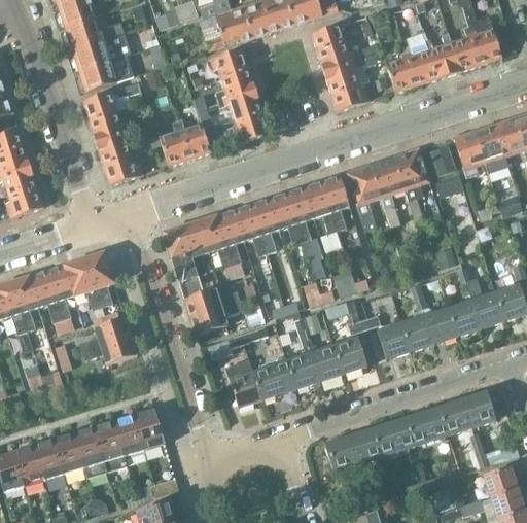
[(97,18),(91,0),(68,0),(59,3),(62,12),(61,15),(63,21),(66,23),(68,29),(97,18)]
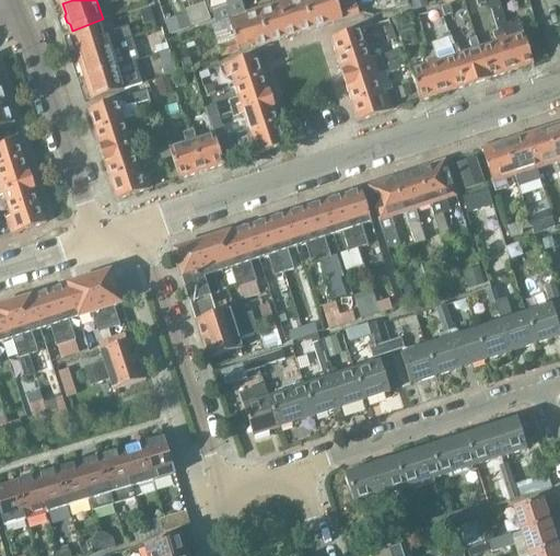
[(203,0),(189,6),(184,8),(186,12),(189,24),(209,16),(203,0)]
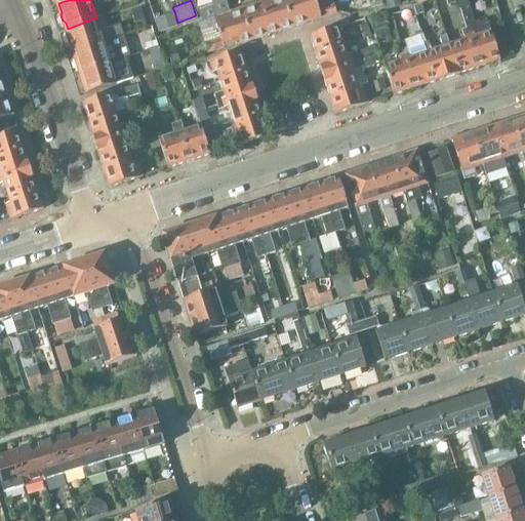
[(217,13),(212,0),(209,0),(197,4),(200,14),(201,19),(212,15),(217,13)]
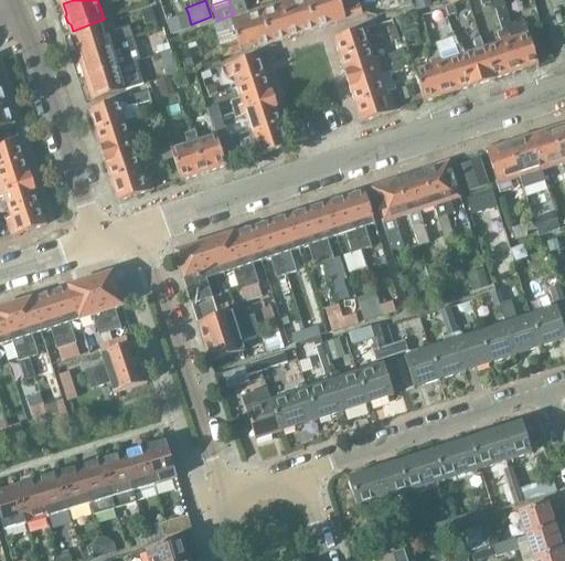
[(234,14),(247,10),(244,0),(228,0),(234,14)]
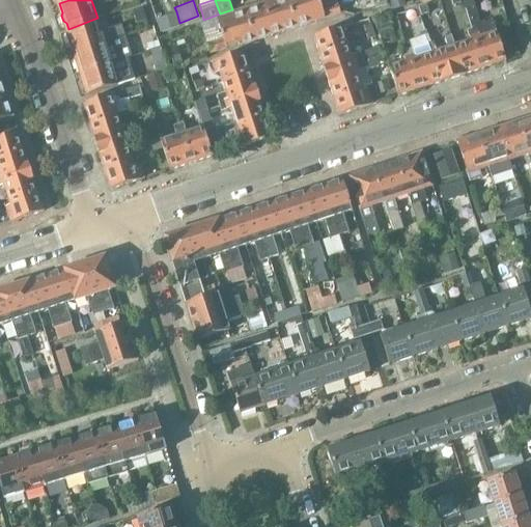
[(243,6),(253,38),(277,30),(268,0),(260,0),(243,6)]
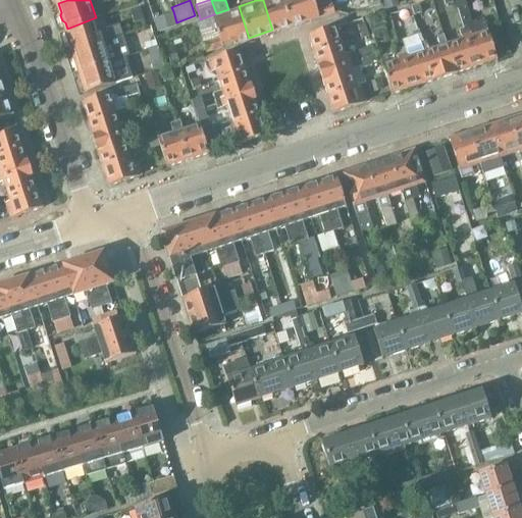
[(272,30),(292,23),(282,0),(263,0),(272,30)]
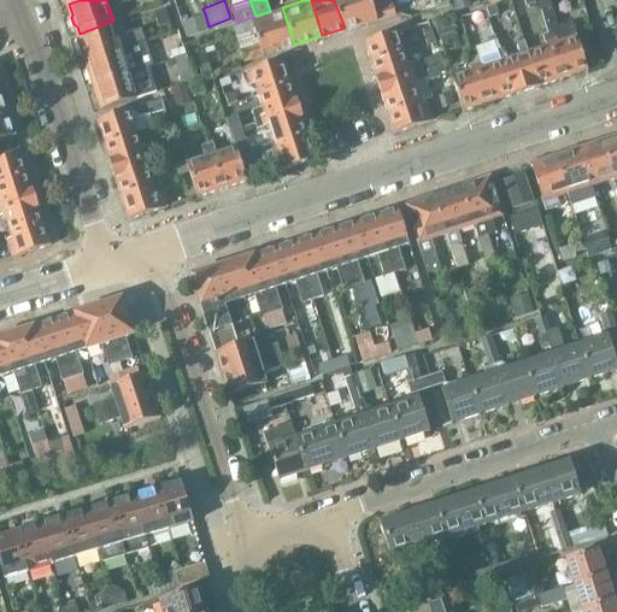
[(334,0),(345,28),(394,11),(392,3),(372,9),(369,0),(334,0)]
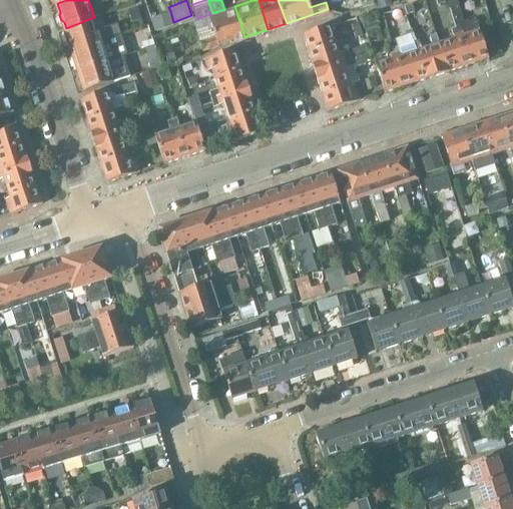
[(412,2),(404,5),(407,12),(415,9),(412,2)]
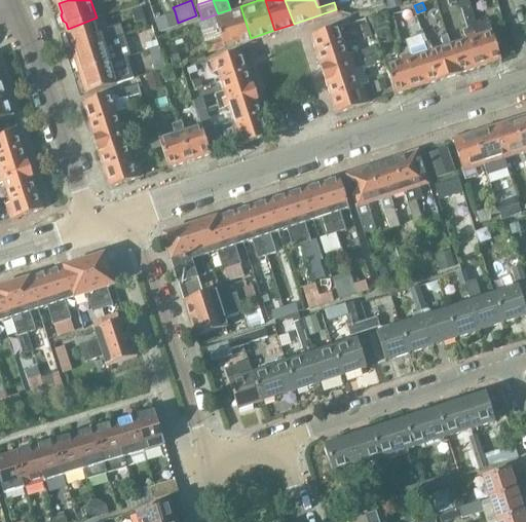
[(461,6),(467,26),(480,65),(500,58),(487,17),(476,22),(471,3),(461,6)]
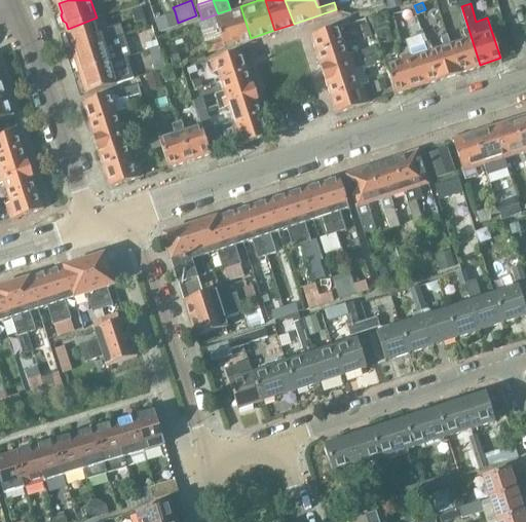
[(213,15),(220,37),(205,42),(208,49),(236,40),(236,42),(251,38),(240,6),(213,15)]
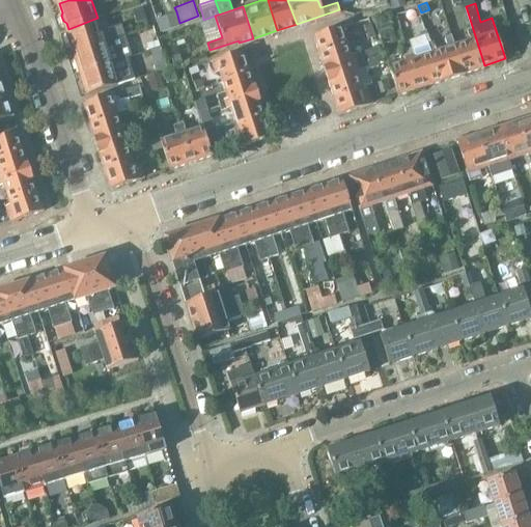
[(176,11),(157,18),(157,19),(159,27),(163,29),(179,23),(176,11)]
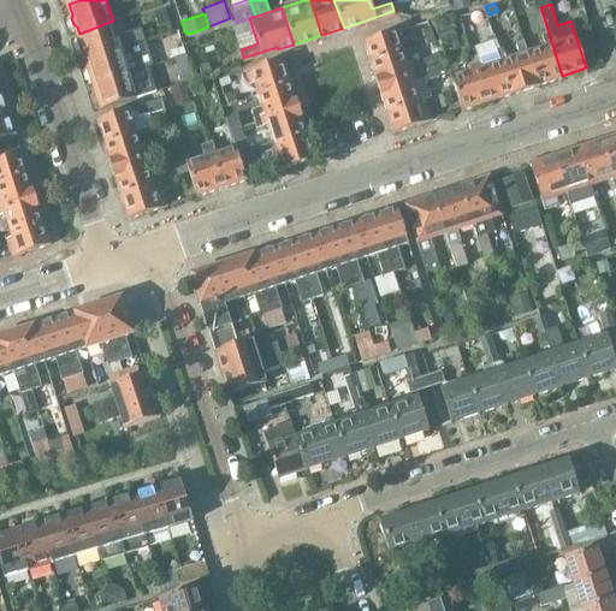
[(88,57),(144,36),(141,25),(126,30),(123,18),(113,21),(80,34),(81,36),(78,41),(81,46),(84,48),(88,57)]
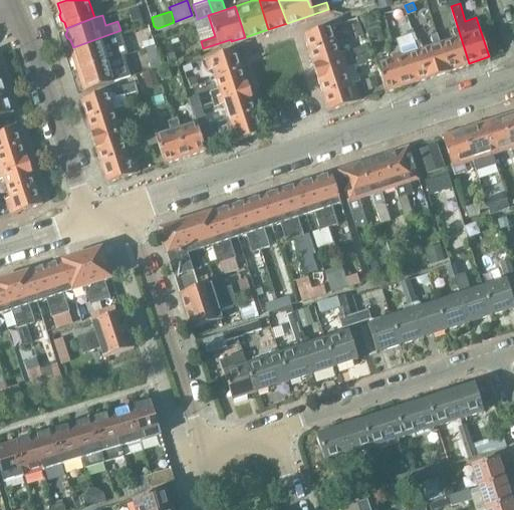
[(376,16),(364,20),(368,35),(381,31),(376,16)]
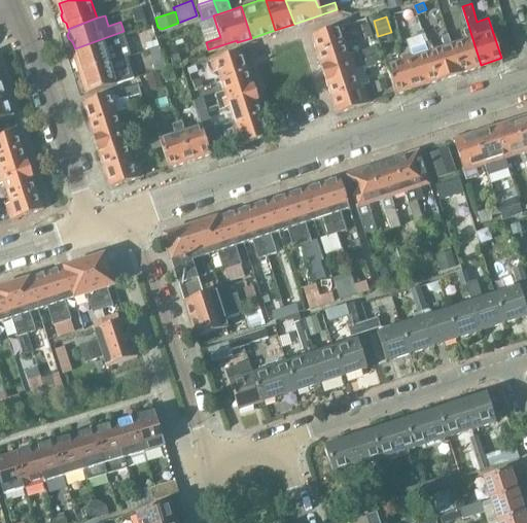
[(369,20),(360,23),(365,35),(373,33),(369,20)]
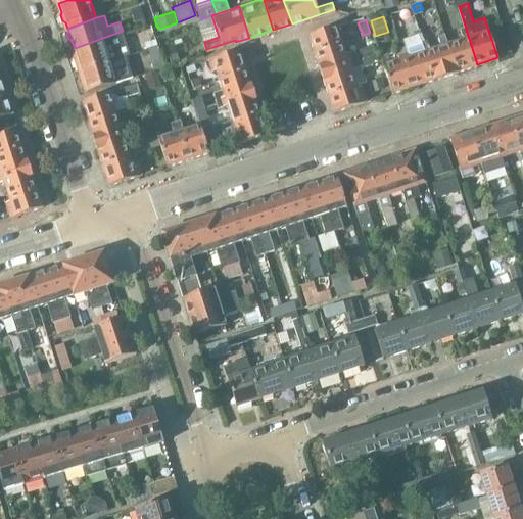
[(347,42),(340,24),(340,22),(308,33),(315,53),(344,43),(347,42)]
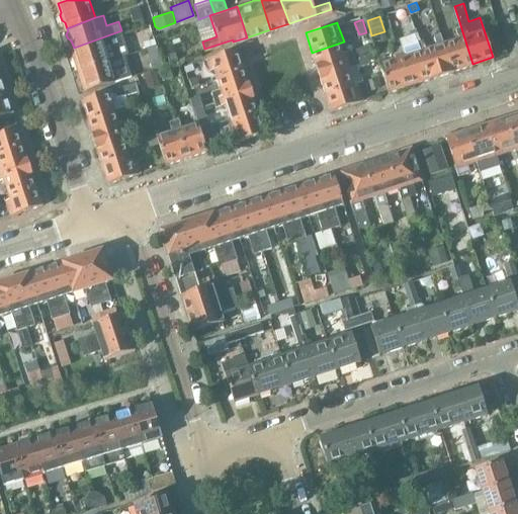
[(459,35),(445,40),(442,41),(451,70),(472,64),(460,25),(456,27),(459,35)]
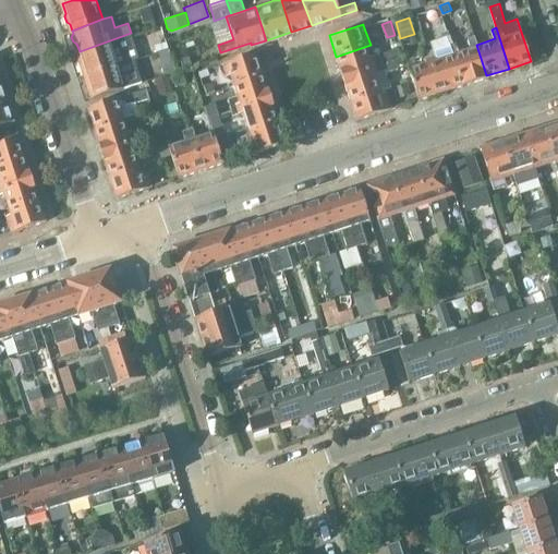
[(464,83),(451,41),(448,29),(441,32),(443,36),(429,40),(432,48),(427,50),(440,91),(464,83)]
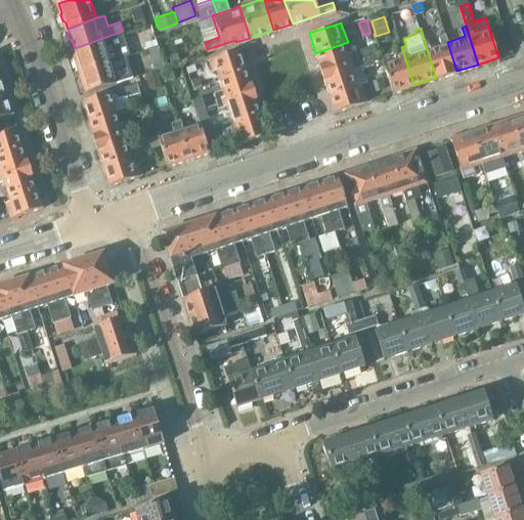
[(82,68),(126,52),(130,51),(123,31),(75,48),(78,56),(76,60),(77,65),(81,67),(82,68)]
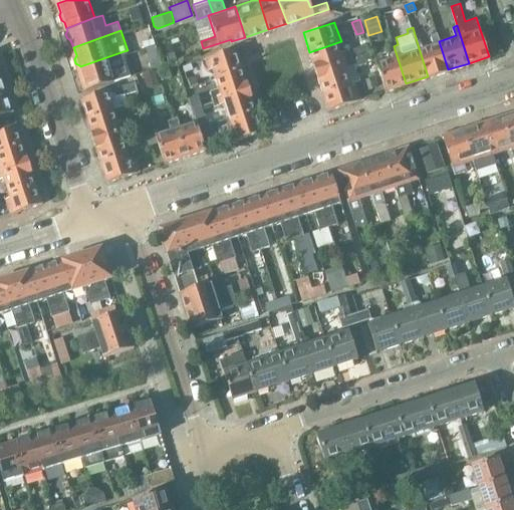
[(428,76),(448,69),(439,41),(442,40),(439,31),(432,33),(435,42),(423,46),(420,37),(416,38),(428,76)]
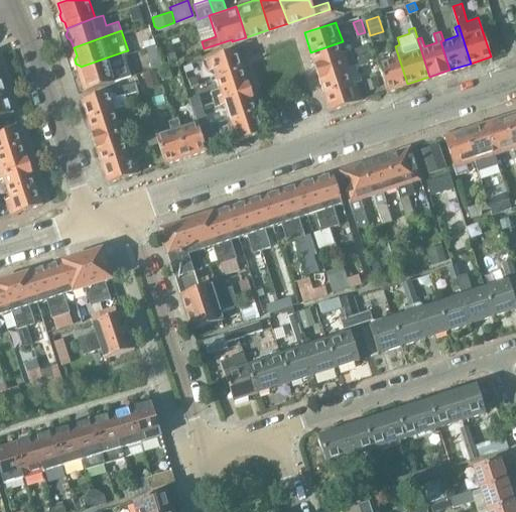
[(310,52),(316,71),(353,58),(350,48),(342,50),(340,42),(310,52)]
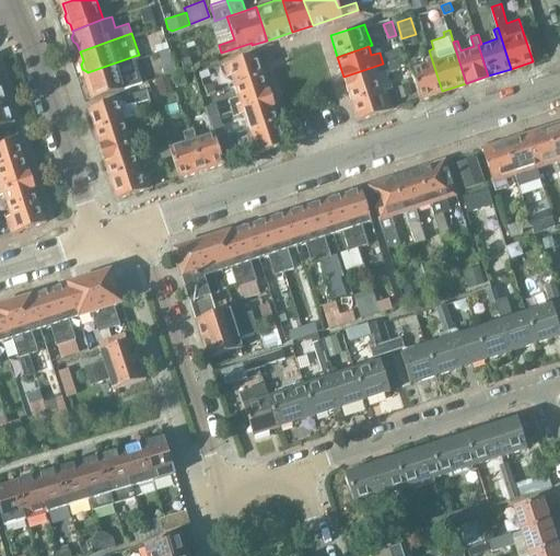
[(399,46),(384,50),(387,60),(403,56),(399,46)]
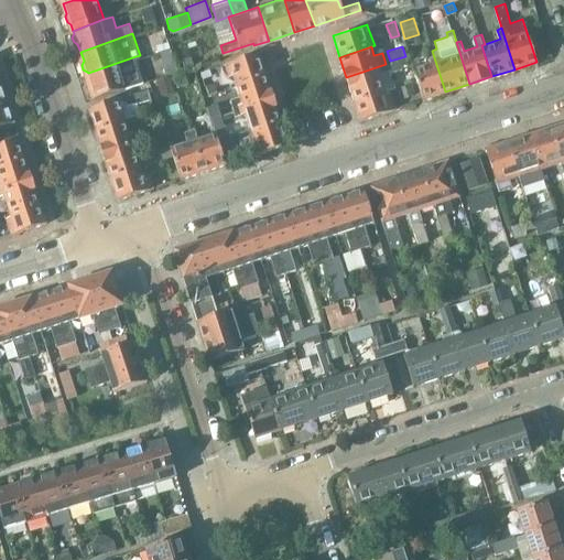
[(170,47),(160,51),(165,73),(176,70),(170,47)]
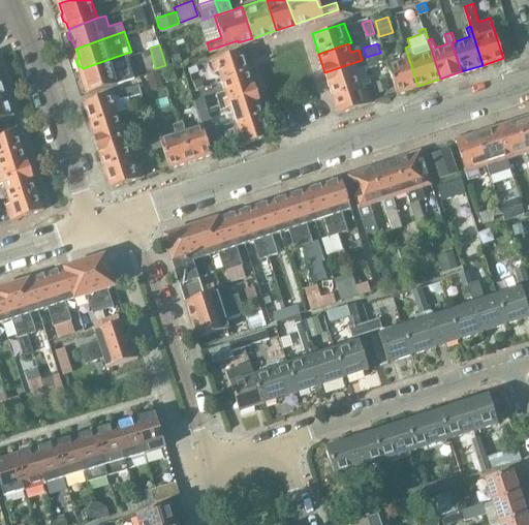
[(249,70),(242,48),(205,60),(209,72),(217,69),(219,76),(216,78),(217,81),(249,70)]
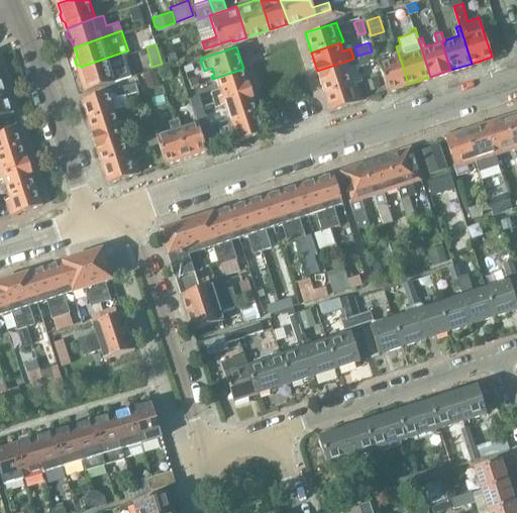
[(408,84),(396,46),(392,47),(395,56),(379,62),(388,90),(408,84)]
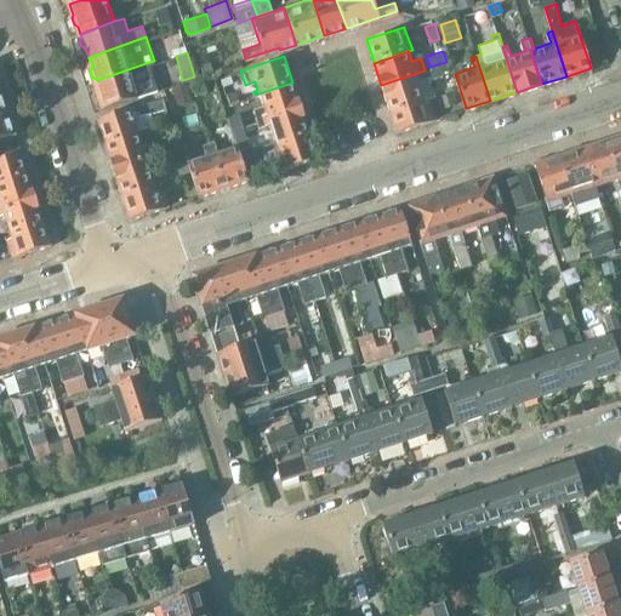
[(210,61),(201,63),(203,72),(212,69),(210,61)]
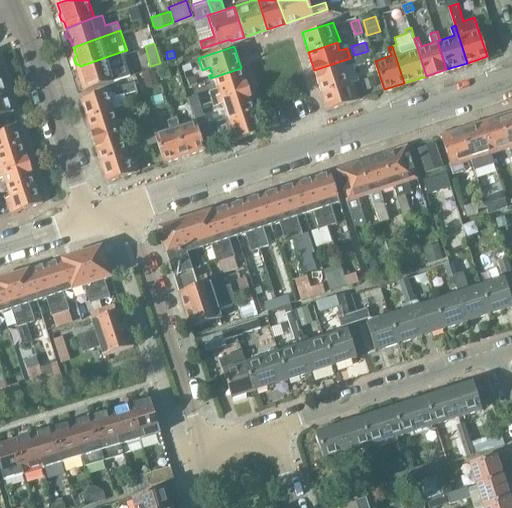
[(86,84),(86,86),(130,71),(123,51),(80,66),(82,74),(80,78),(82,82),(86,84)]
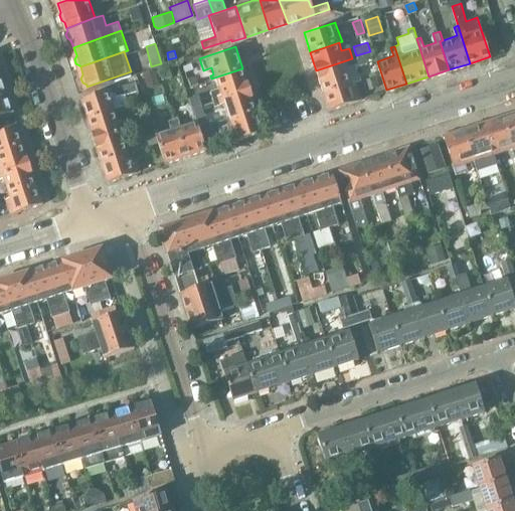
[(363,54),(353,58),(355,64),(365,61),(363,54)]
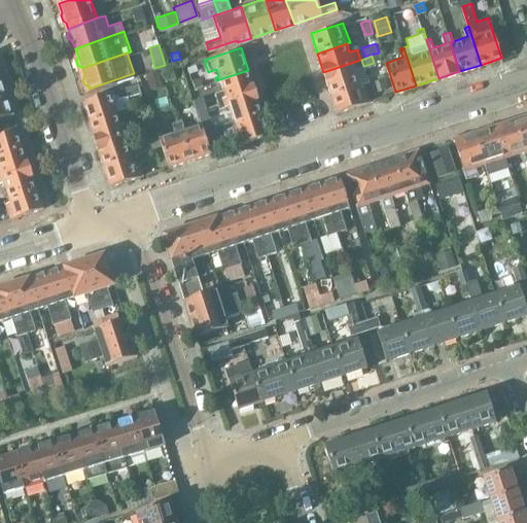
[(323,72),(329,91),(366,79),(360,60),(323,72)]
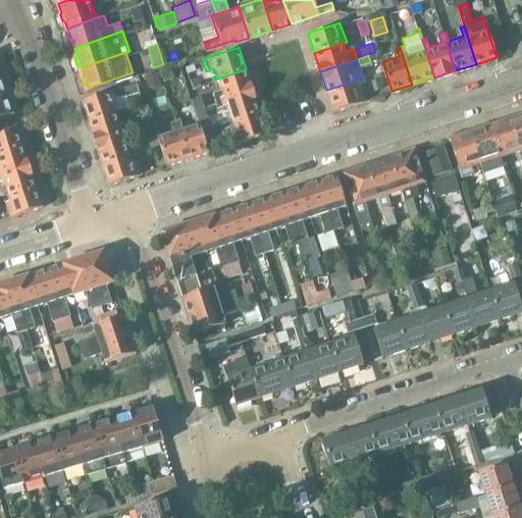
[(171,66),(161,69),(165,79),(174,75),(171,66)]
